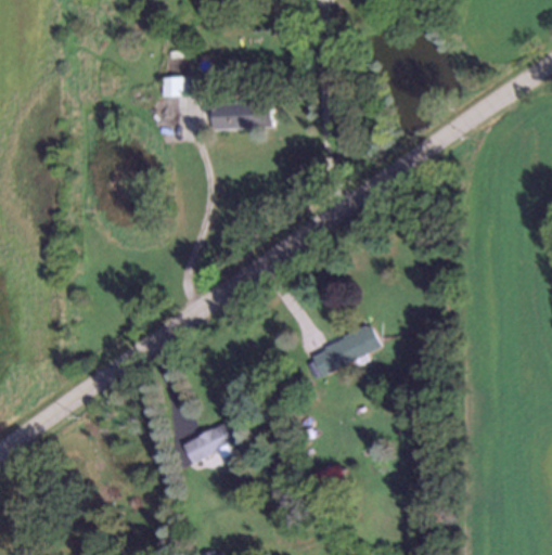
[(159,77),(179,76),(179,94),(161,94),(159,77)]
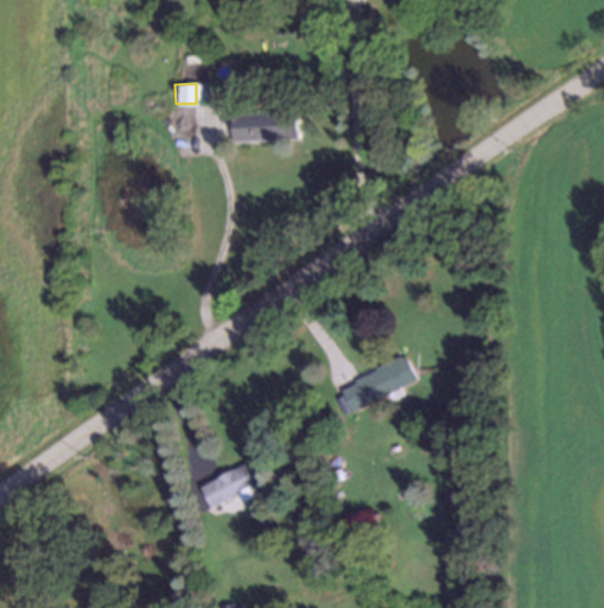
[(233,141),(230,113),(293,109),(296,138),(233,141)]
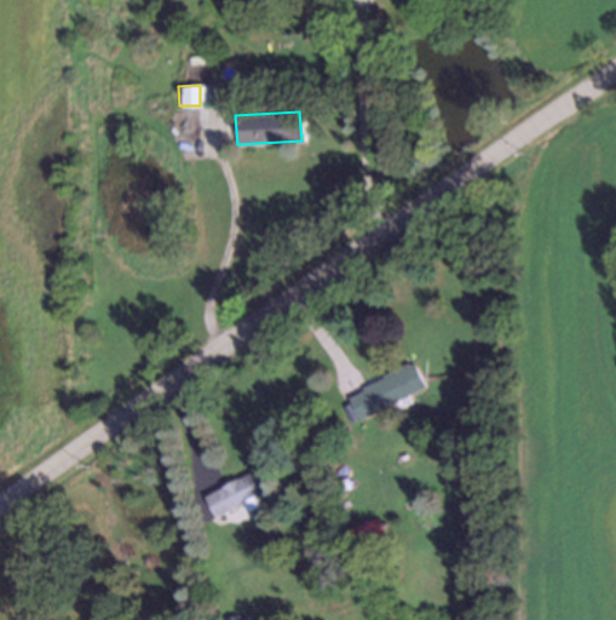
[(346,397),(361,420),(426,388),(413,363),(346,397)]
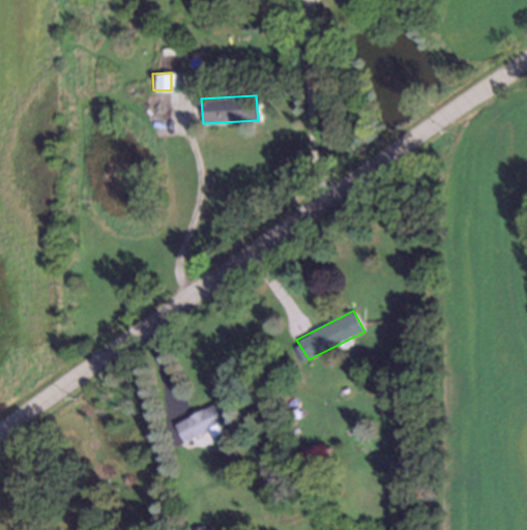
[(175,424),(183,443),(239,413),(229,395),(175,424)]
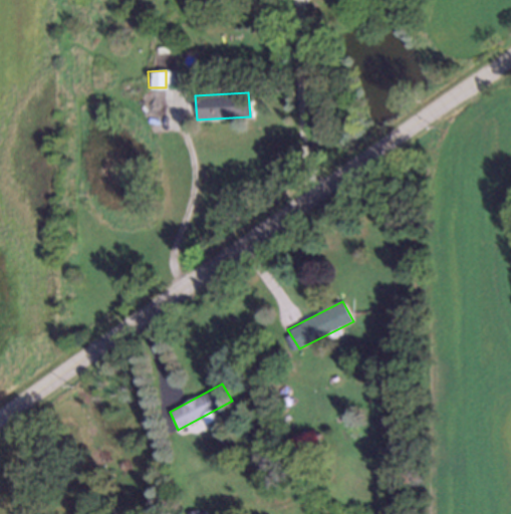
[(286,438),(310,431),(313,441),(304,443),(307,453),(292,458),(286,438)]
